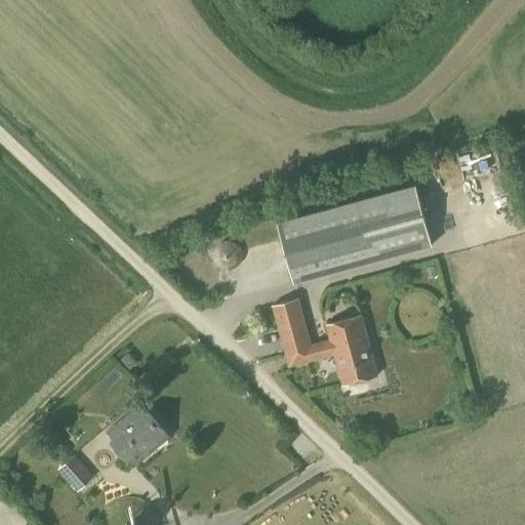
[(293,281),(433,244),(416,185),(278,221),(293,281)]
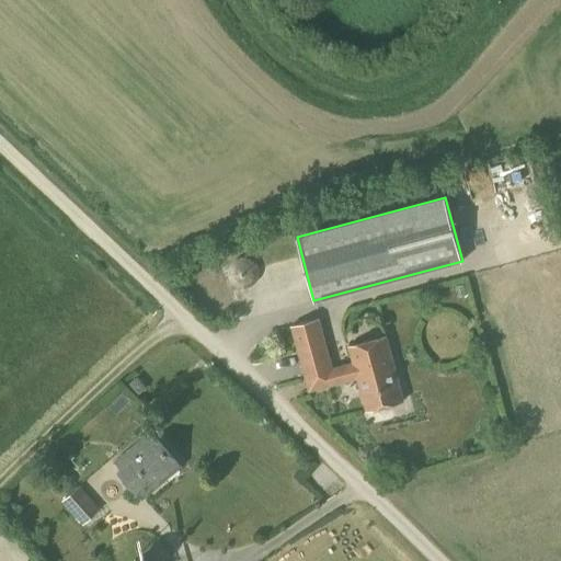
[(332,368),(319,317),(290,324),(308,390),(356,377),(365,409),(402,399),(386,335),(347,345),(353,363),(332,368)]
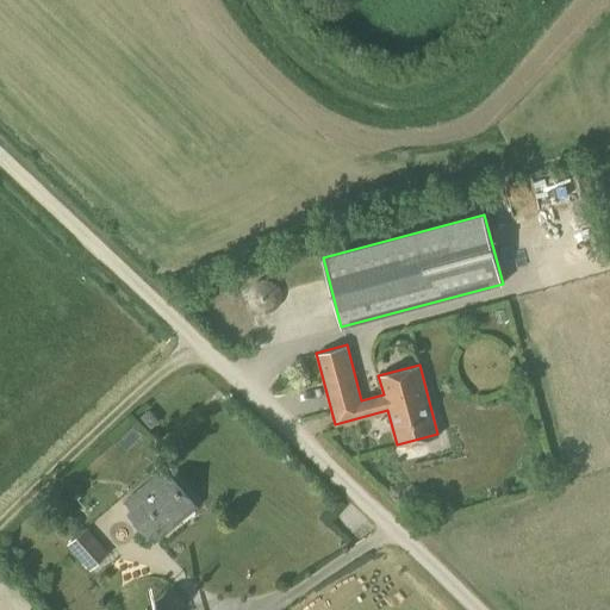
[(149,410),(139,418),(150,429),(159,422),(149,410)]
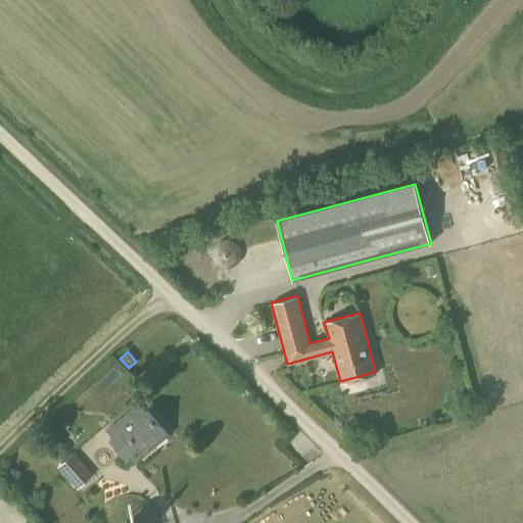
[(146,410),(111,439),(127,458),(146,442),(149,446),(164,433),(146,410)]
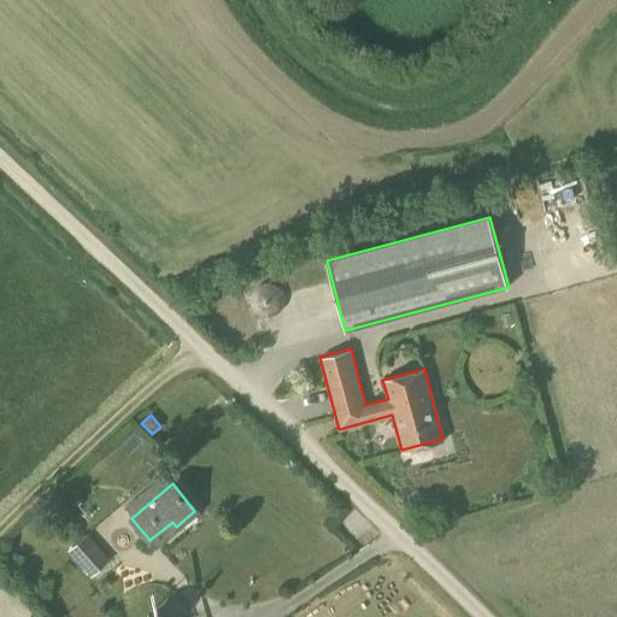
[(90,577),(110,560),(88,535),(69,552),(90,577)]
